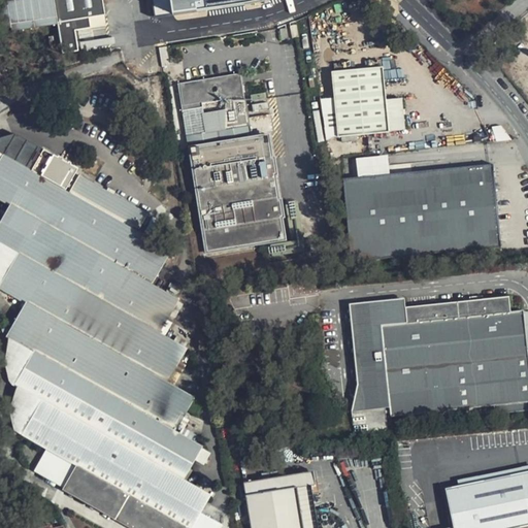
[(54,0),(63,51),(79,47),(76,29),(91,26),(89,15),(105,13),(102,0),(54,0)]
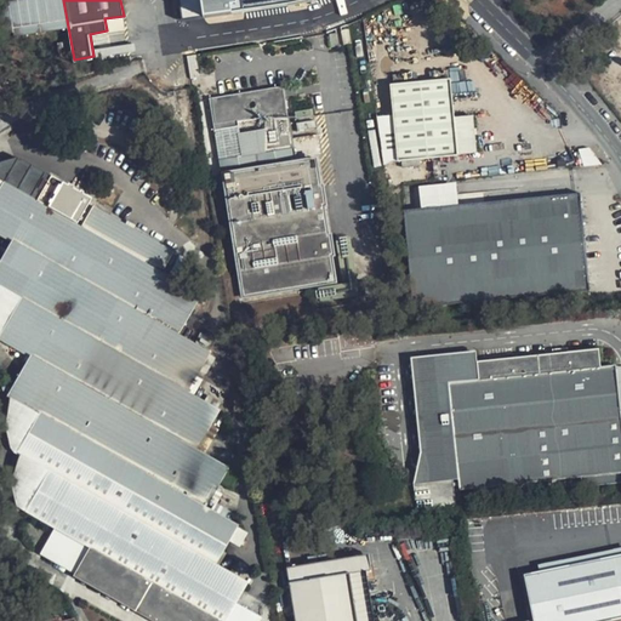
[(178,0),(182,17),(201,15),(199,0),(178,0)]
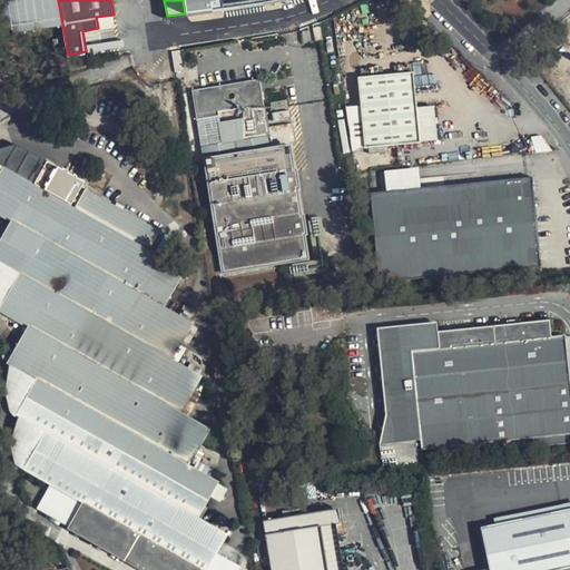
[(96,17),(98,28),(115,26),(114,15),(96,17)]
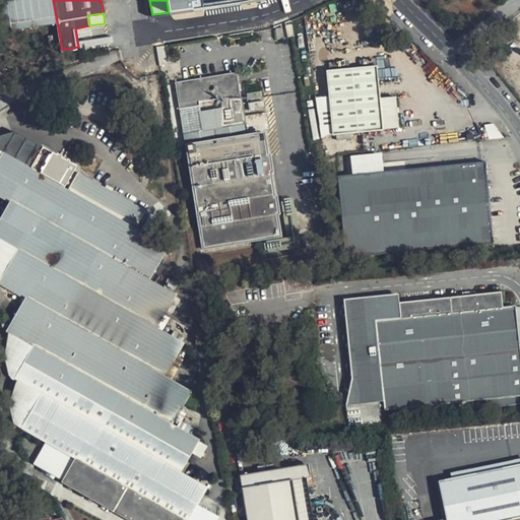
[(323,67),(330,130),(397,122),(394,90),(375,93),(371,62),(323,67)]
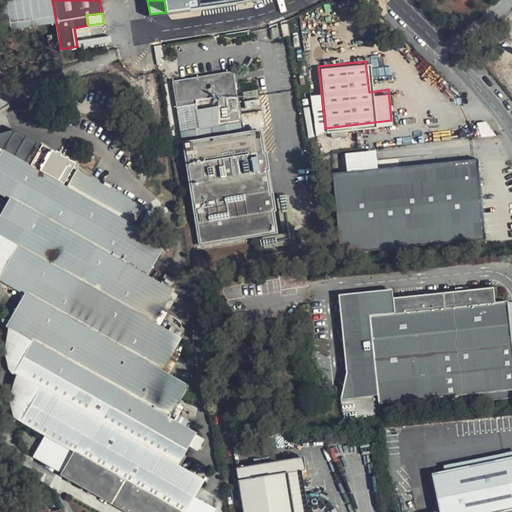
[(262,111),(240,114),(233,72),(173,82),(201,244),(276,233),(272,211),(275,211),(272,195),(270,195),(266,170),(268,170),(266,154),(263,154),(259,128),(265,127),(262,111)]
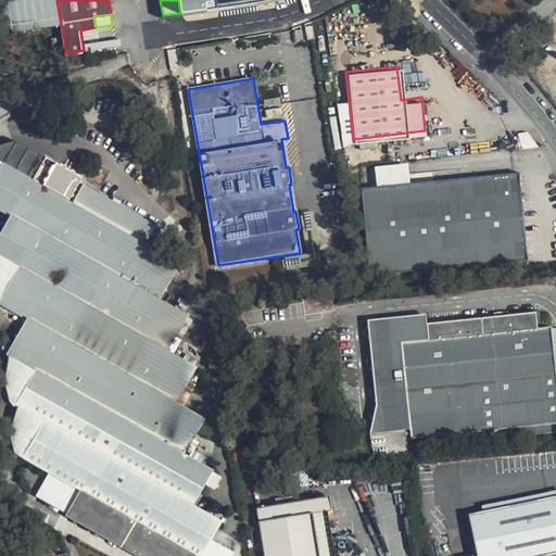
[(339,114),(348,114),(348,103),(338,103),(339,114)]
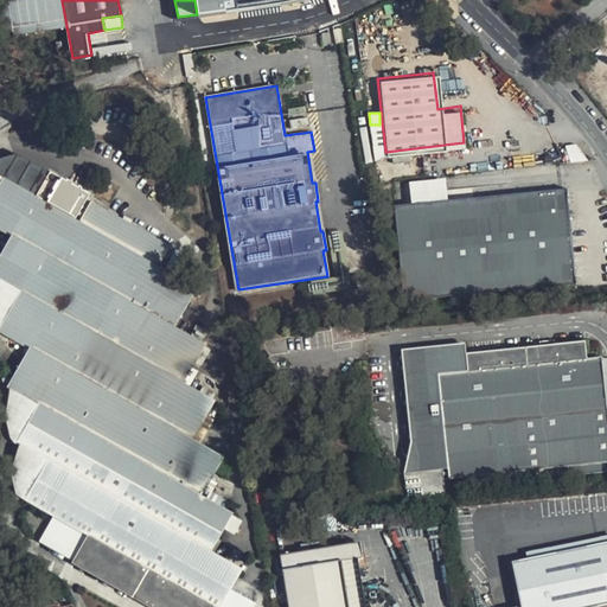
[(18,170),(11,183),(34,196),(42,184),(18,170)]
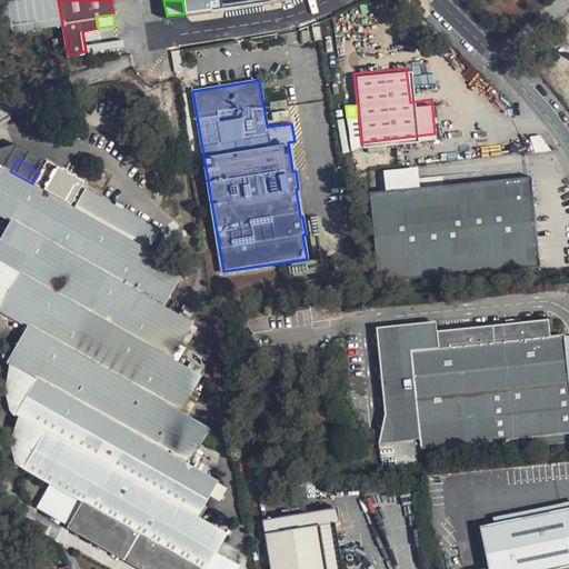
[(139,568),(207,568),(226,535),(197,517),(218,481),(189,465),(209,429),(180,411),(201,376),(172,359),(192,322),(163,306),(183,270),(148,250),(159,231),(86,189),(75,208),(32,183),(10,171),(2,167),(0,170),(0,215),(10,220),(0,238),(0,263),(19,272),(0,306),(0,311),(28,326),(6,365),(36,378),(15,416),(45,431),(22,469),(47,482),(81,502),(67,528),(139,568)]
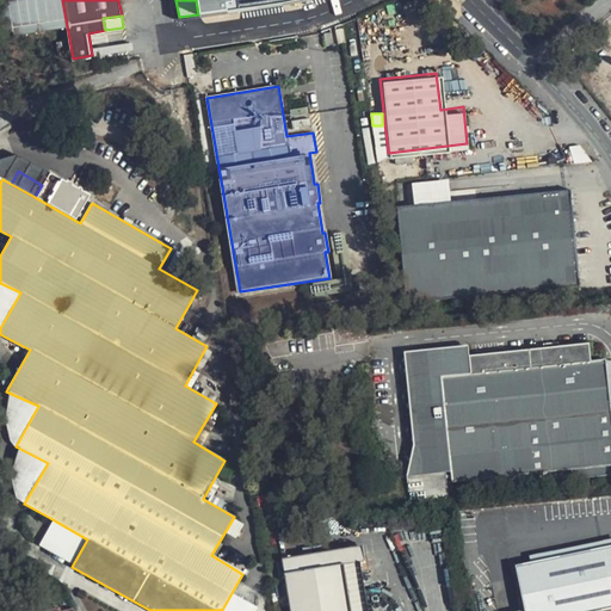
[(400,202),(408,298),(580,282),(571,185),(400,202)]
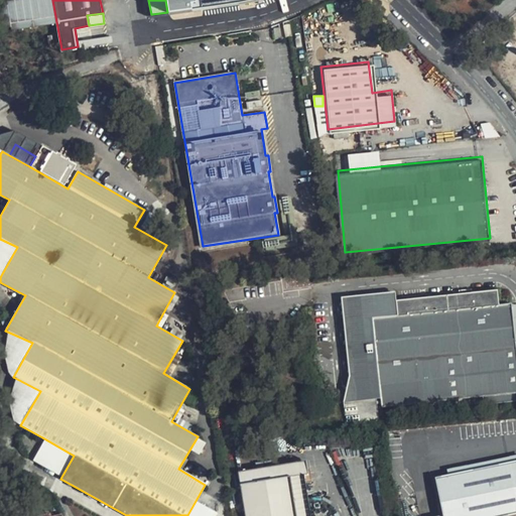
[(374,313),(383,401),(515,387),(515,330),(513,299),(499,301),(497,286),(462,289),(387,297),(389,312),(374,313)]
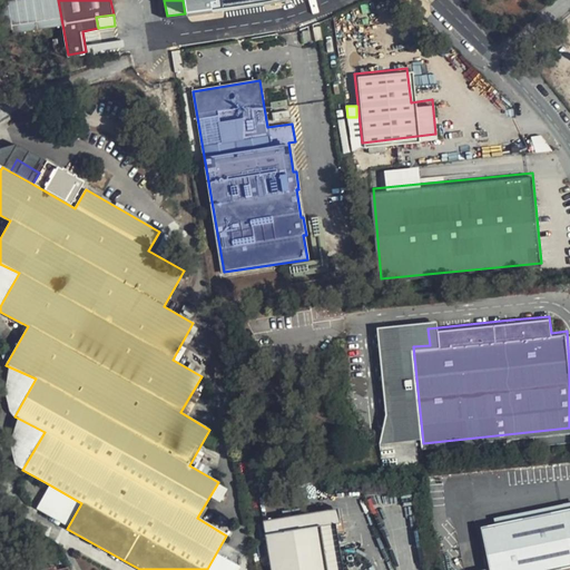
[(381,440),(383,463),(419,460),(415,436),(381,440)]
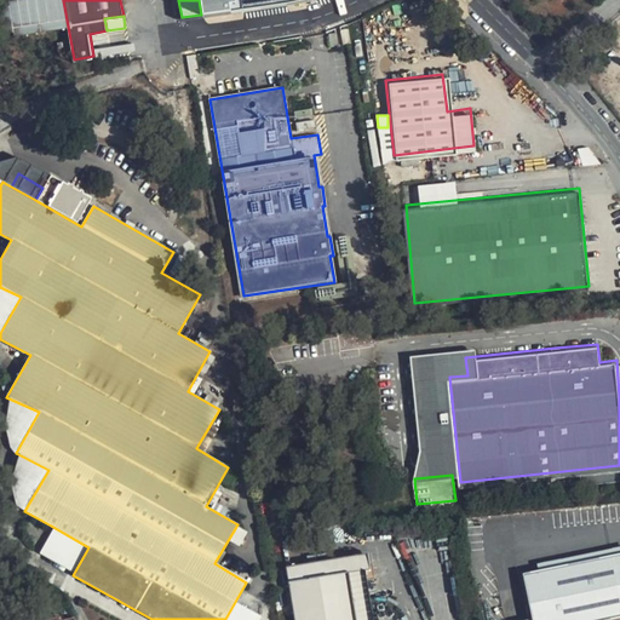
[(89,547),(51,526),(35,554),(73,575),(89,547)]
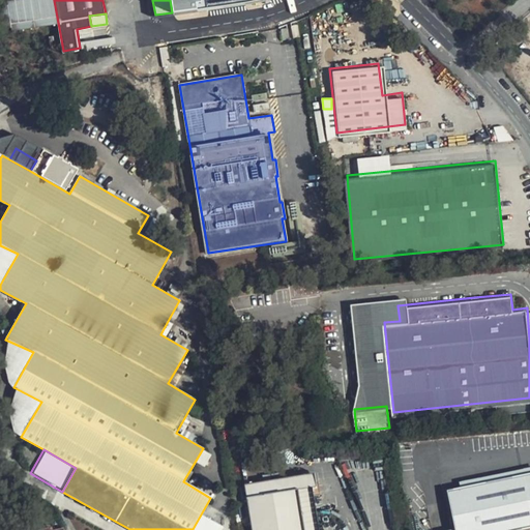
[(529,467),(449,483),(459,529),(489,529),(529,522),(529,467)]
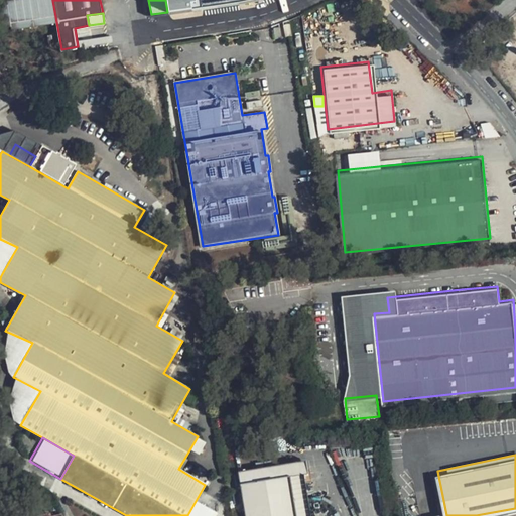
[(237,471),(244,515),(310,515),(302,460),(237,471)]
